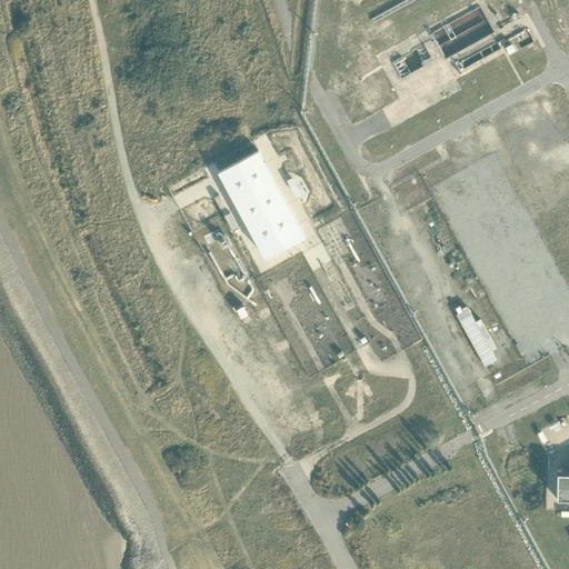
[(378,31),(383,40),(398,32),(393,22),(378,31)]
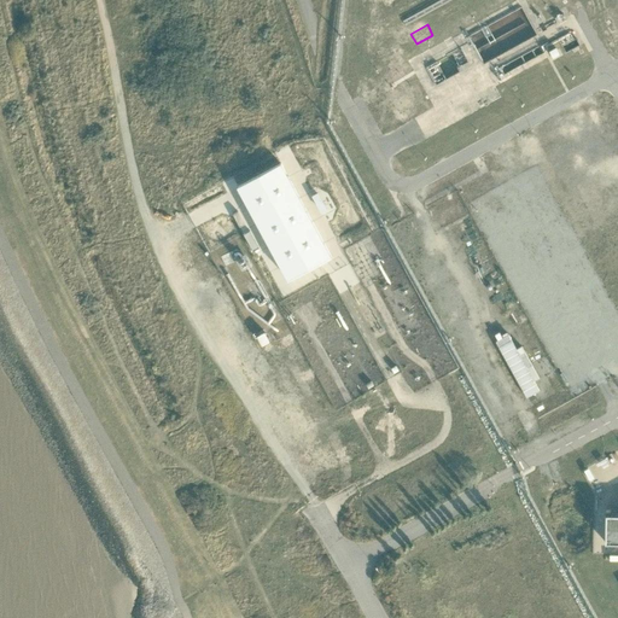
[(331,256),(281,161),(237,184),(287,279),(331,256)]
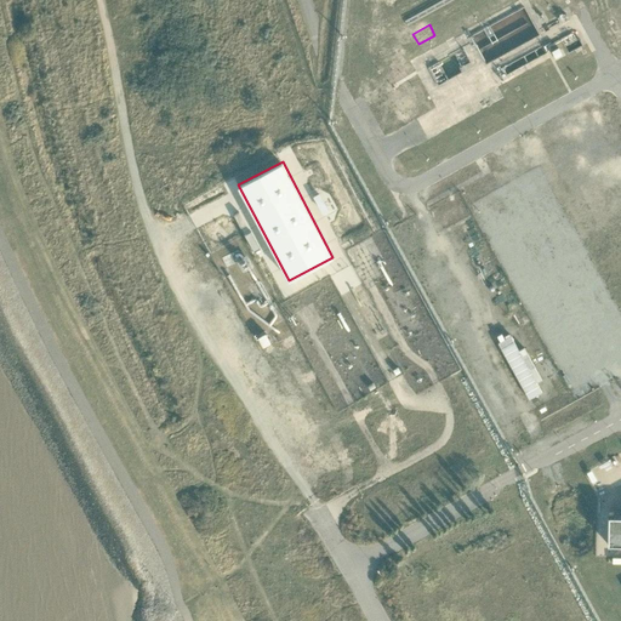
[(329,211),(319,194),(314,198),(324,215),(329,211)]
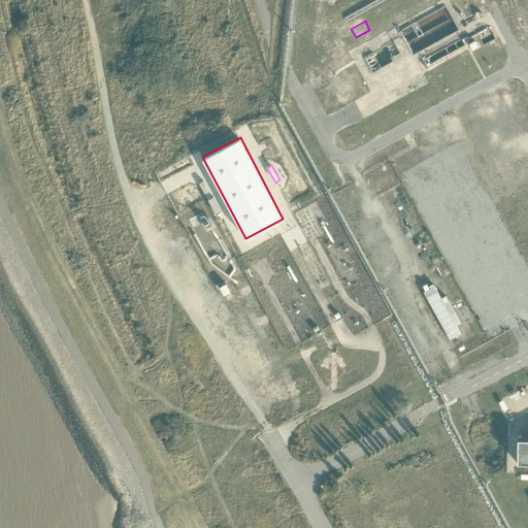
[(222,211),(213,198),(208,201),(217,215),(222,211)]
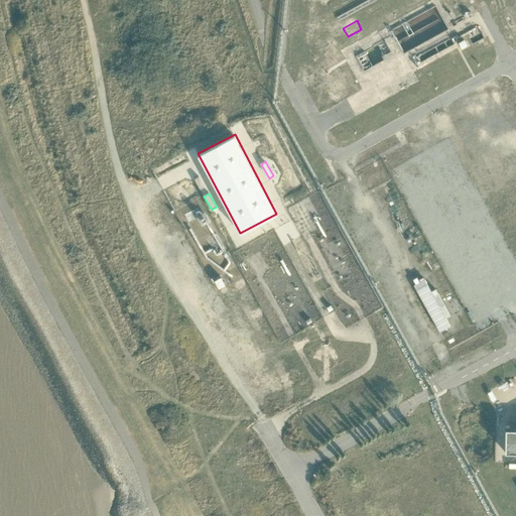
[(225,285),(221,278),(215,281),(219,289),(225,285)]
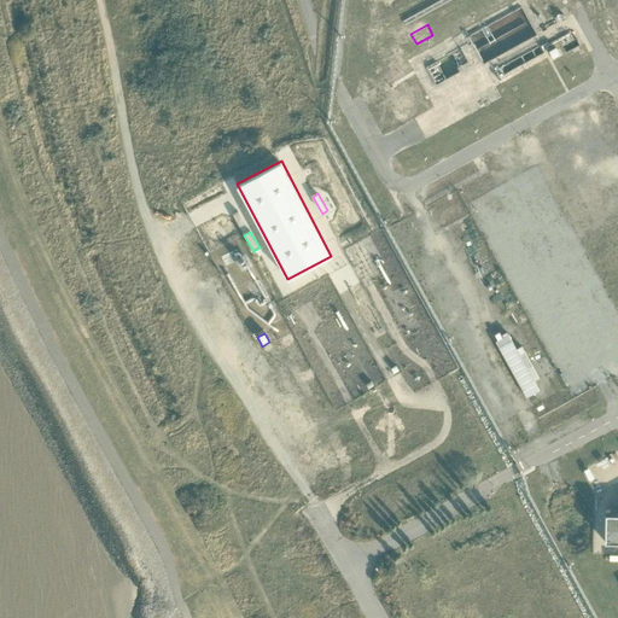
[(517,349),(509,334),(502,338),(500,333),(496,334),(499,340),(496,342),(528,397),(540,391),(535,383),(542,379),(523,345),(517,349)]
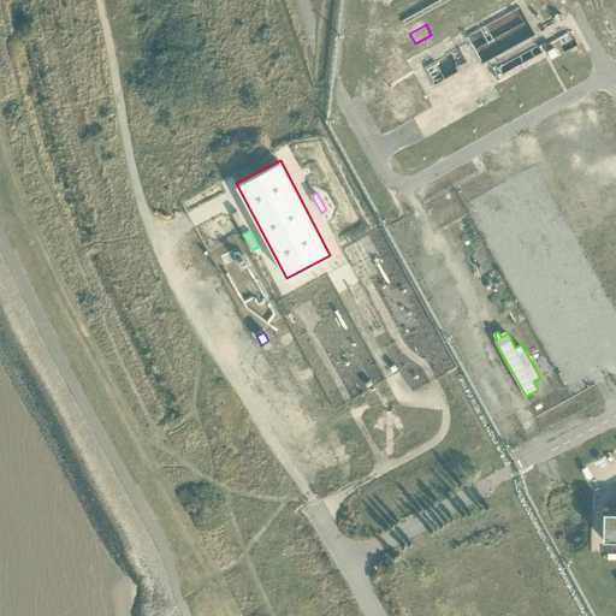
[(615,511),(604,513),(604,538),(615,538),(615,511)]
